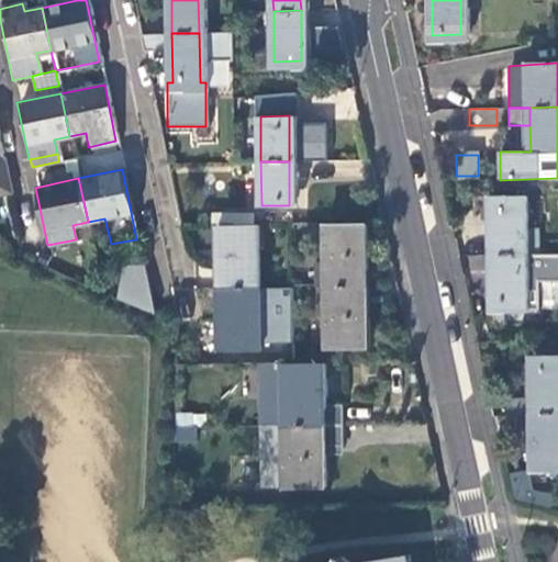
[(525,198),(487,199),(488,256),(526,255),(526,231),(525,198)]
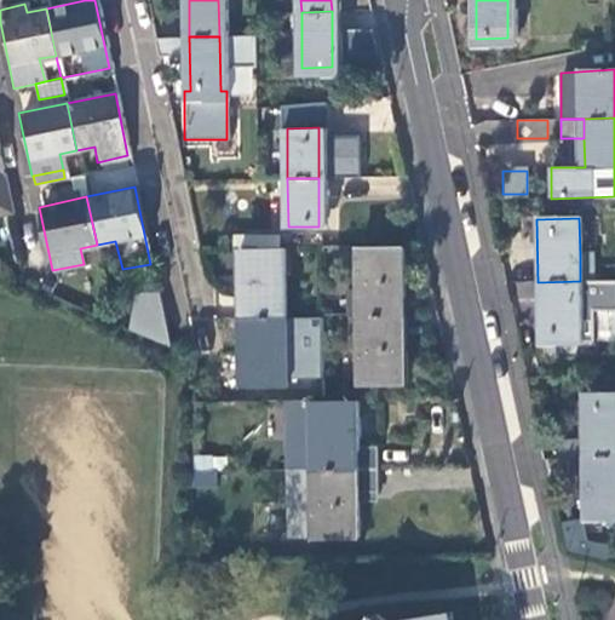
[(233,233),(233,245),(256,245),(256,233),(233,233)]
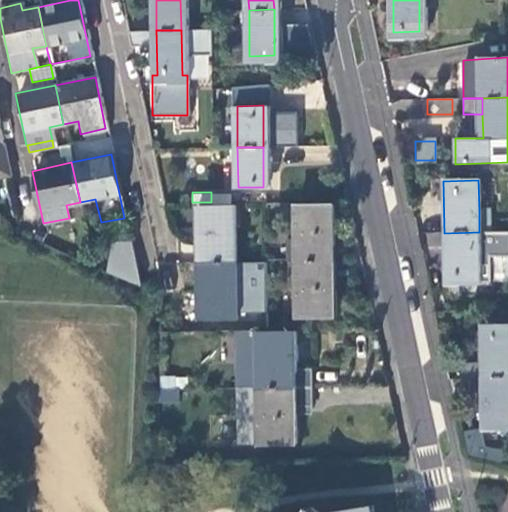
[(204,233),(205,262),(235,261),(234,205),(199,205),(199,233),(204,233)]
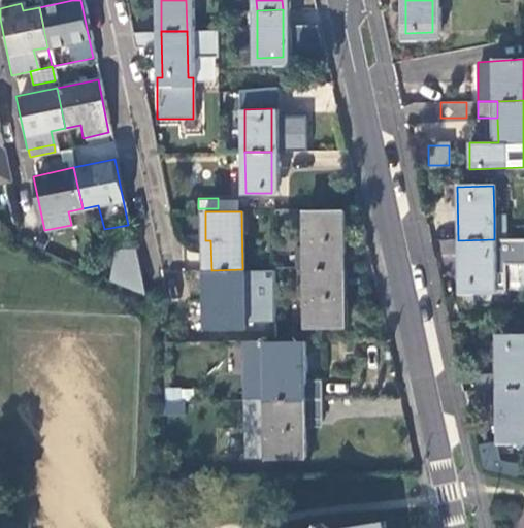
[(295,269),(344,268),(342,211),(303,211),(303,245),(294,245),(295,269)]
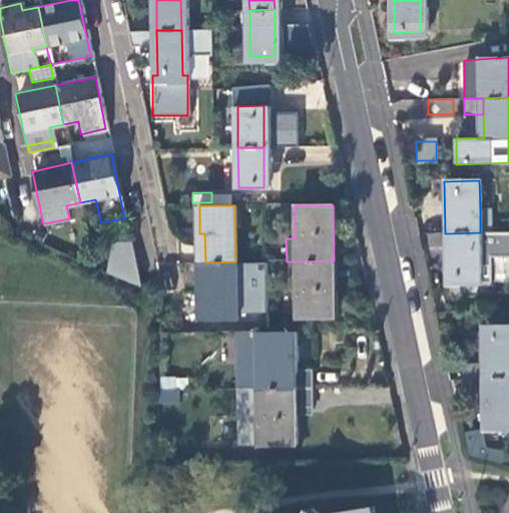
[(487,210),(480,210),(480,232),(488,232),(487,210)]
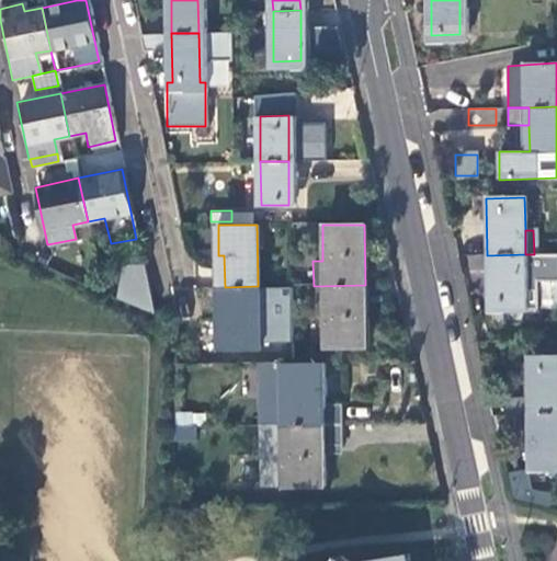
[(525,254),(487,255),(487,313),(526,312),(525,302),(525,254)]
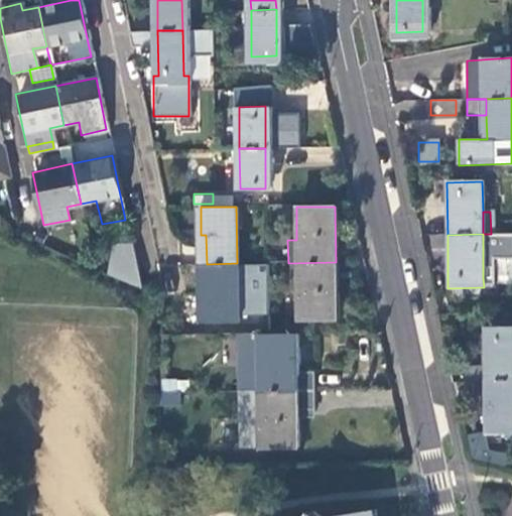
[(491,234),(483,234),(483,278),(492,278),(491,234)]
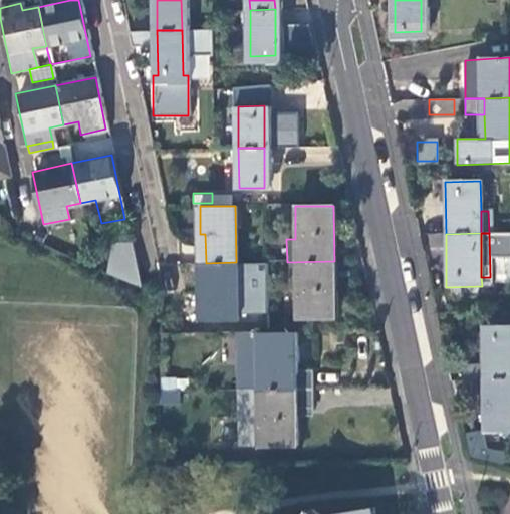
[(136,244),(107,239),(100,276),(129,281),(136,244)]
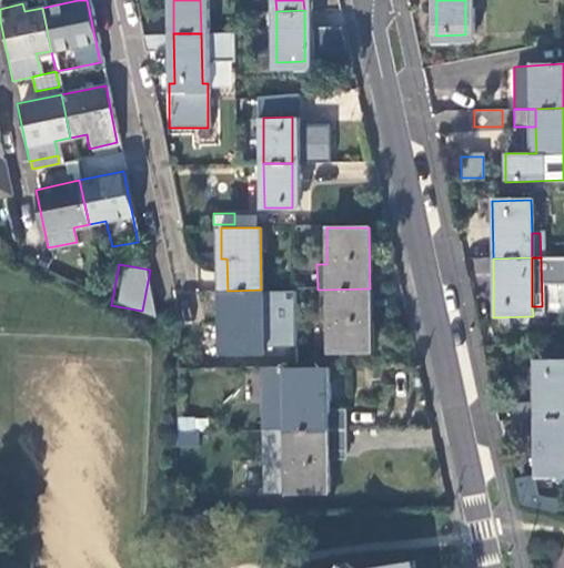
[(371,351),(370,288),(318,290),(318,315),(328,315),(328,351),(371,351)]
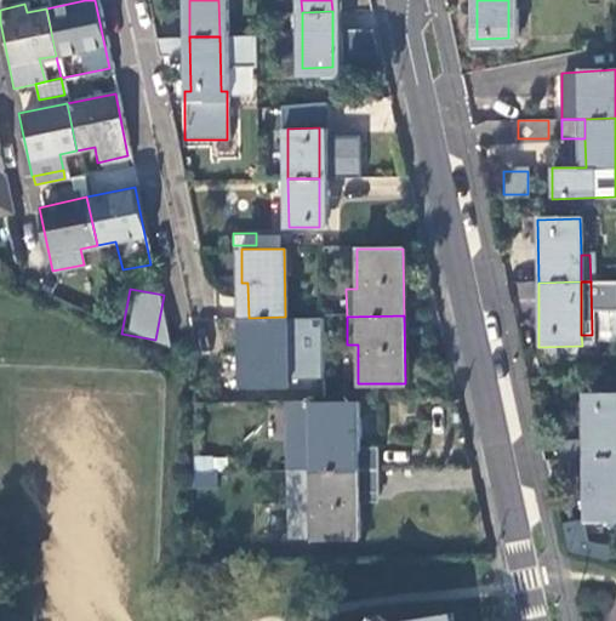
[(285,317),(249,318),(249,352),(244,355),(245,385),(286,385),(286,352),(302,351),(302,317),(285,317)]
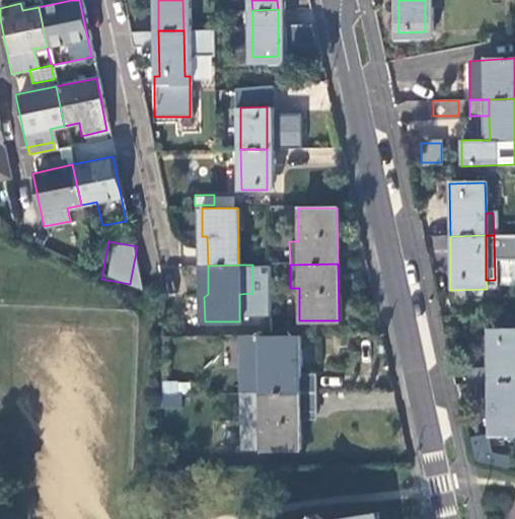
[(255,306),(254,330),(260,330),(266,330),(266,306),(255,306)]
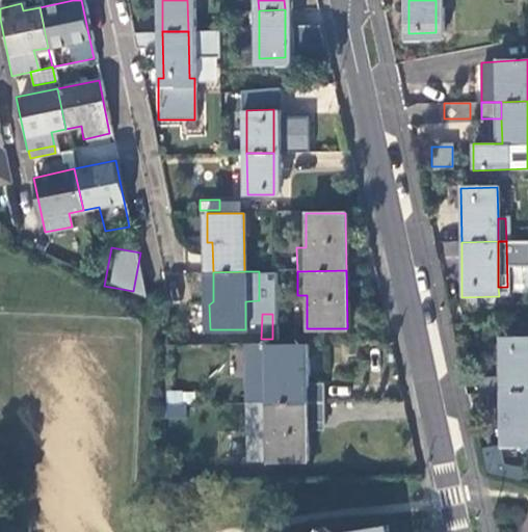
[(257,343),(244,343),(244,348),(257,348),(263,344),(266,343),(266,339),(261,339),(257,343)]
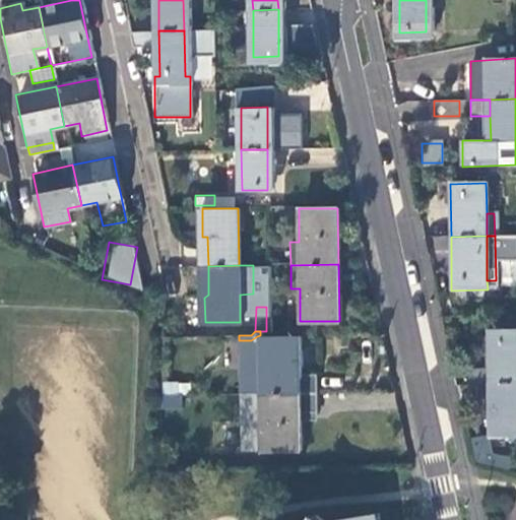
[(239,340),(240,393),(250,393),(300,393),(299,374),(299,336),(260,335),(257,336),(251,340),(239,340)]
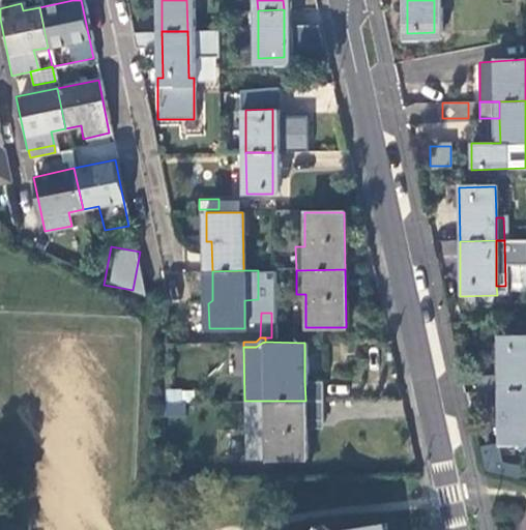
[(504,376),(504,390),(525,389),(525,342),(504,343),(504,376)]
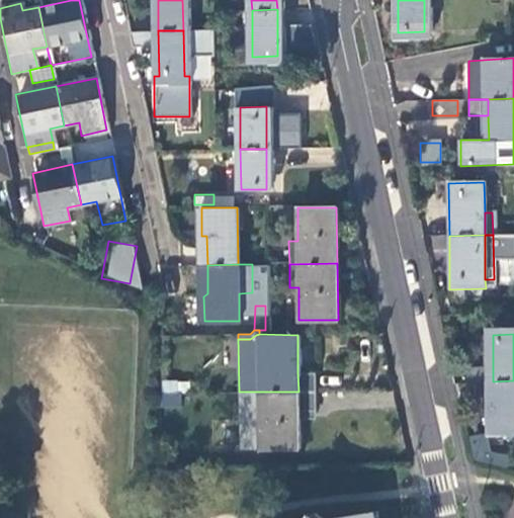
[(467,368),(467,382),(493,381),(493,367),(467,368)]
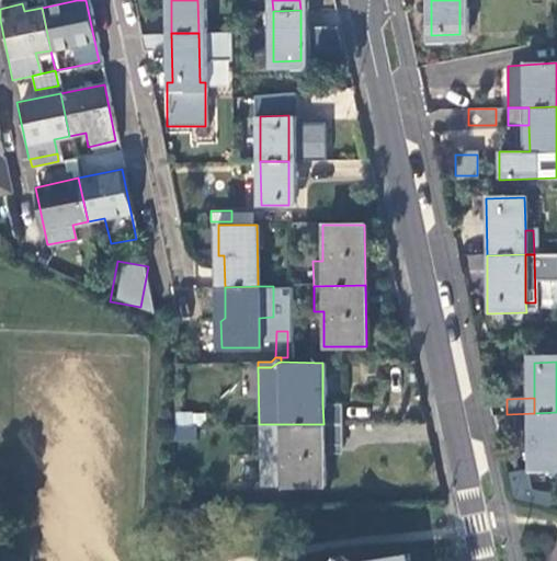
[(341,403),(322,403),(324,424),(341,424),(341,403)]
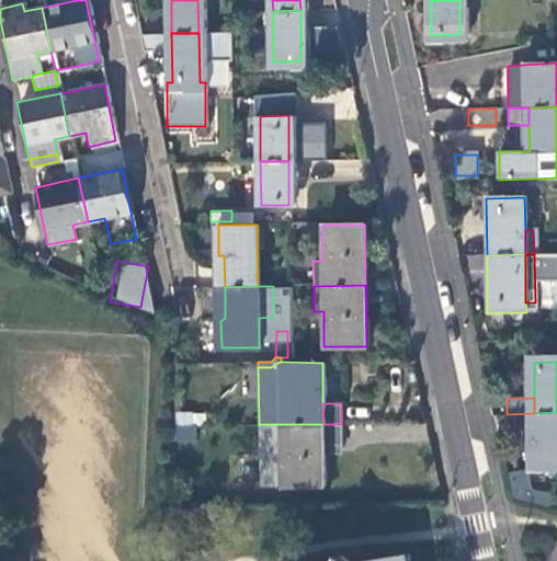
[(171,411),(169,439),(193,442),(195,412),(171,411)]
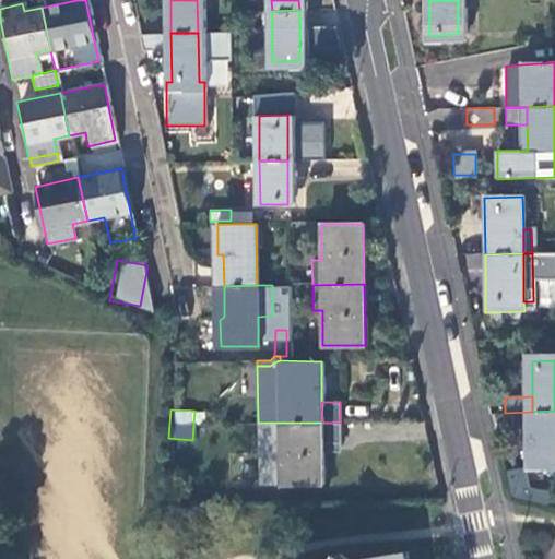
[(554,411),(532,412),(532,461),(554,460),(554,411)]
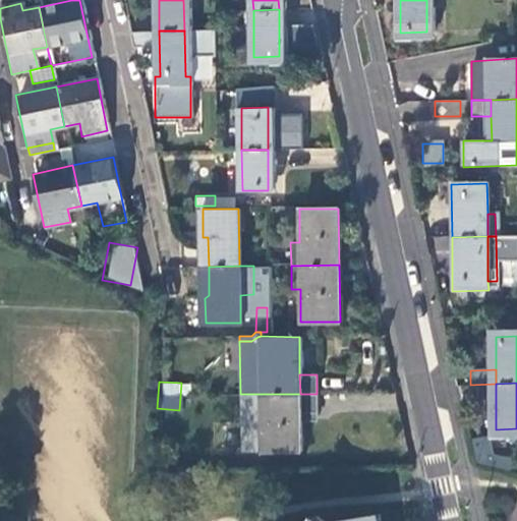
[(262,450),(300,450),(300,394),(250,394),(250,414),(262,414),(262,450)]
